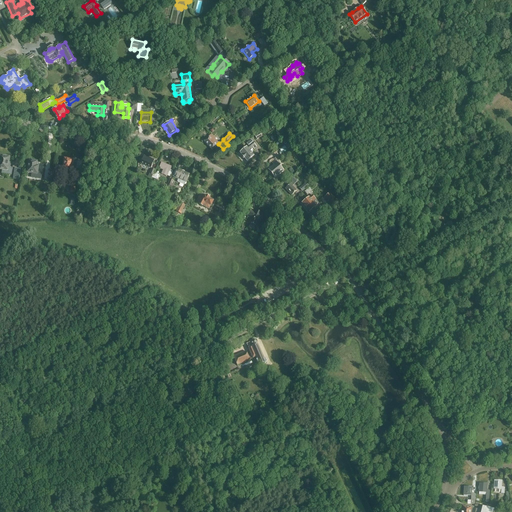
[(218,144),(219,143),(211,135),(204,142),(212,150),(218,144)]
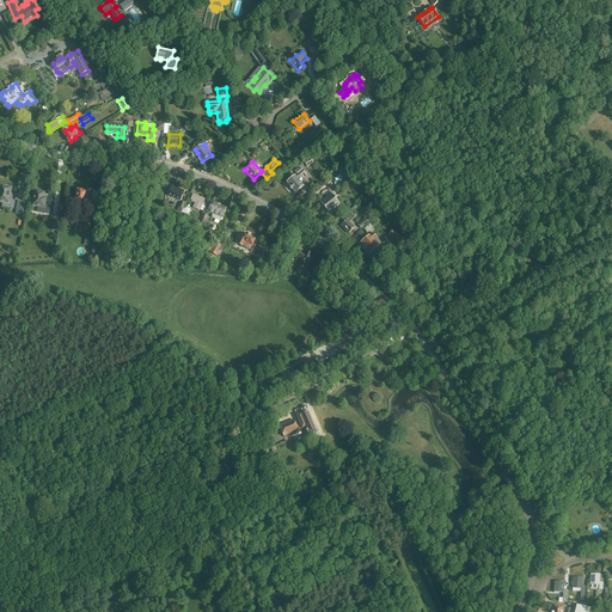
[(297,175),(287,183),(294,194),(304,187),(298,179),(301,176),(304,178),(306,176),(303,170),(300,166),(294,171),(297,175)]
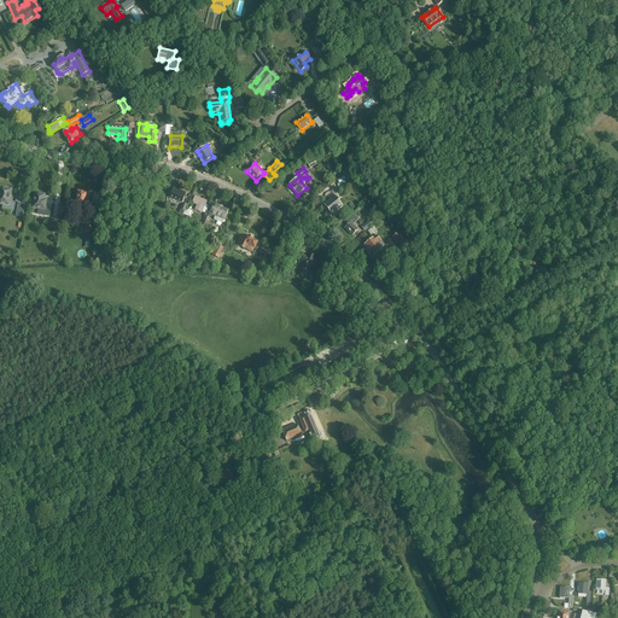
[(169,197),(182,203),(187,193),(174,187),(169,197)]
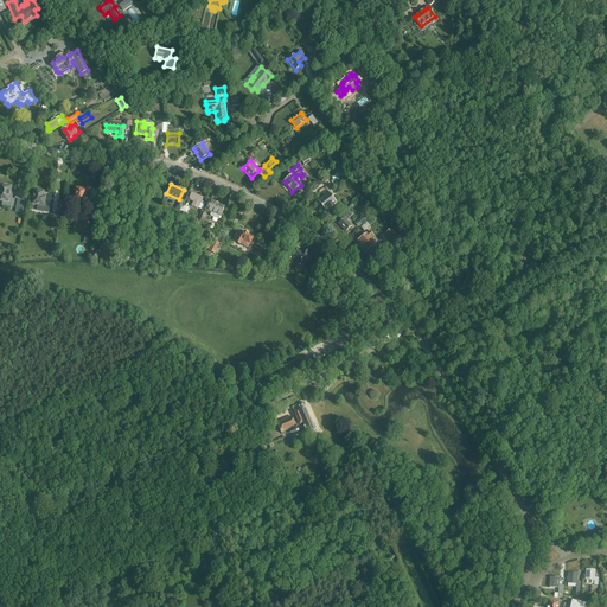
[(12,190),(0,187),(0,199),(5,202),(4,205),(18,208),(19,202),(11,200),(12,190)]
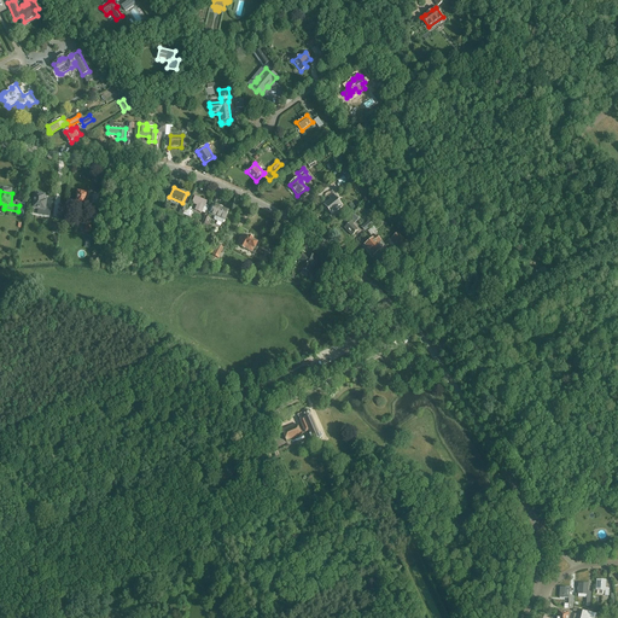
[(87,194),(82,193),(81,192),(80,191),(79,192),(77,192),(75,205),(80,205),(79,214),(87,215),(88,210),(83,209),(85,207),(87,194)]
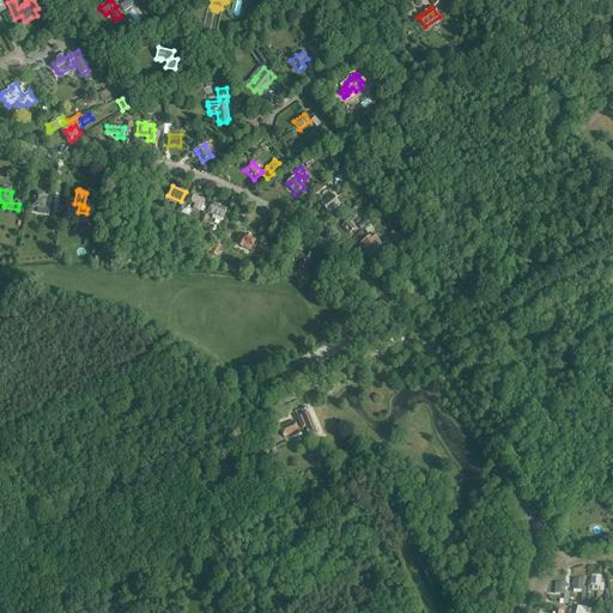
[(44,198),(46,193),(35,192),(32,207),(38,208),(38,213),(49,214),(50,206),(47,206),(48,199),(44,198)]
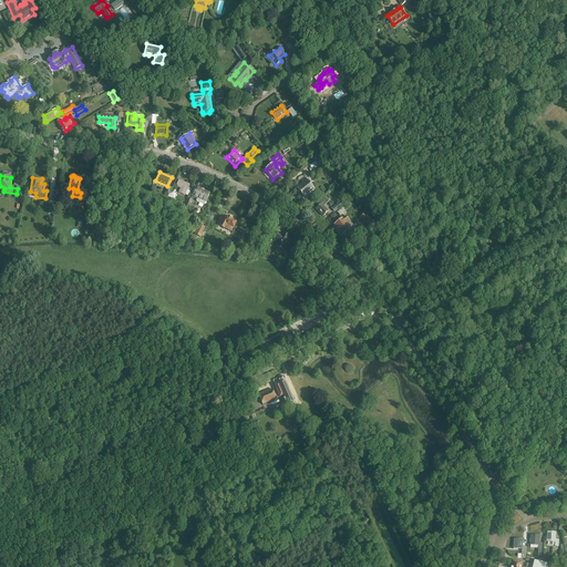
[(297,188),(305,197),(313,189),(305,178),(301,182),(302,183),(297,188)]
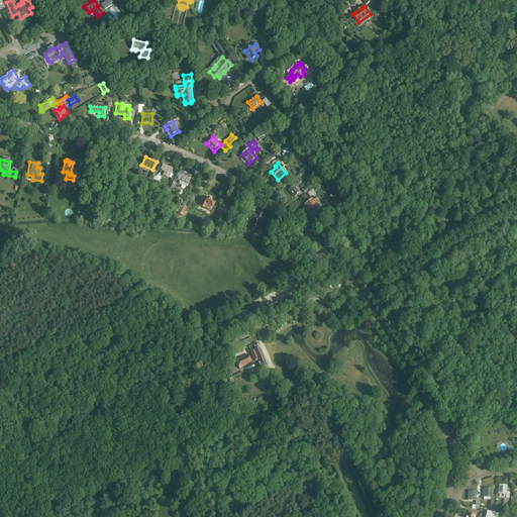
[(169,178),(172,179),(175,173),(172,172),(173,169),(164,165),(161,170),(165,172),(164,176),(169,178)]
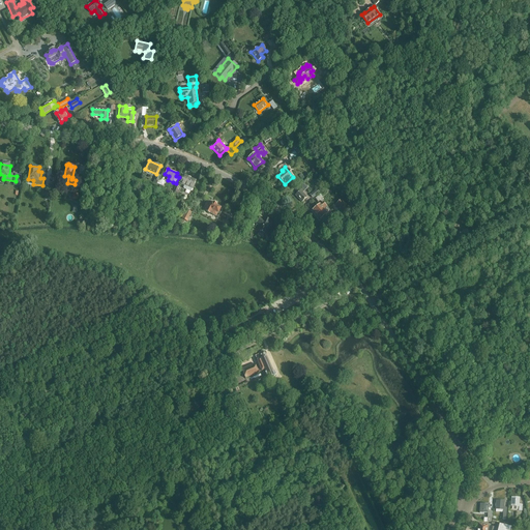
[(182,175),(178,183),(180,184),(184,186),(183,188),(184,189),(190,192),(192,192),(193,188),(193,187),(195,188),(197,185),(194,184),(196,181),(196,180),(190,178),(192,177),(188,176),(188,177),(184,175),(183,176),(182,175)]
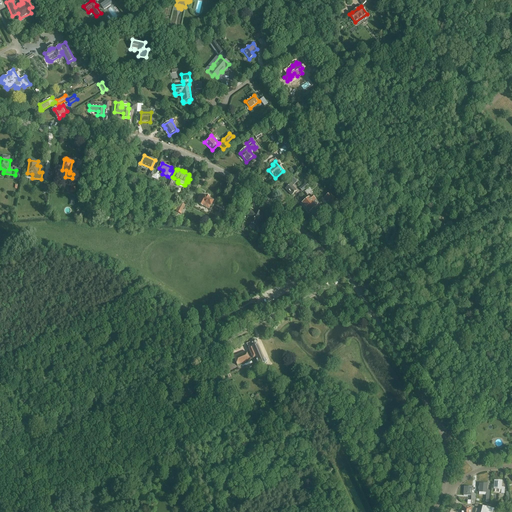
[(298,183),(302,187),(308,181),(305,177),(298,183)]
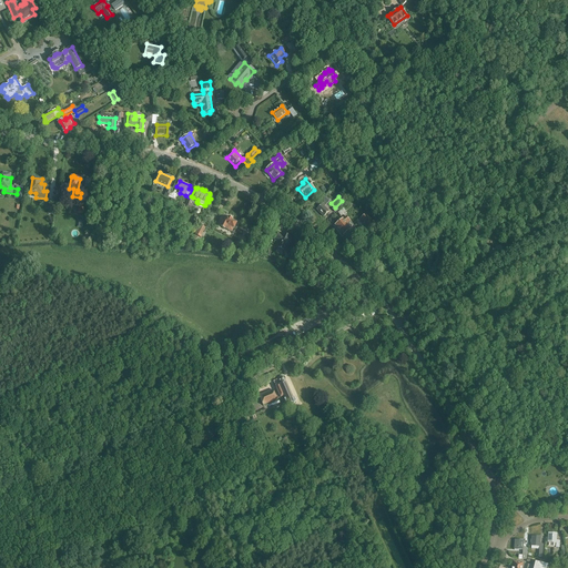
[(316,210),(323,217),(328,212),(324,208),(326,205),(324,204),(325,203),(324,202),(316,210)]
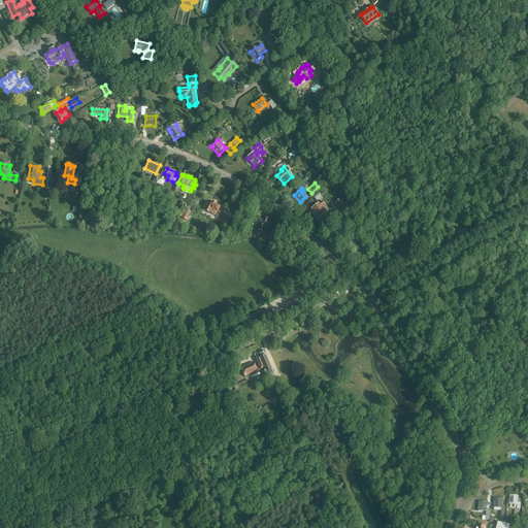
[(340,198),(334,203),(341,211),(349,207),(340,198)]
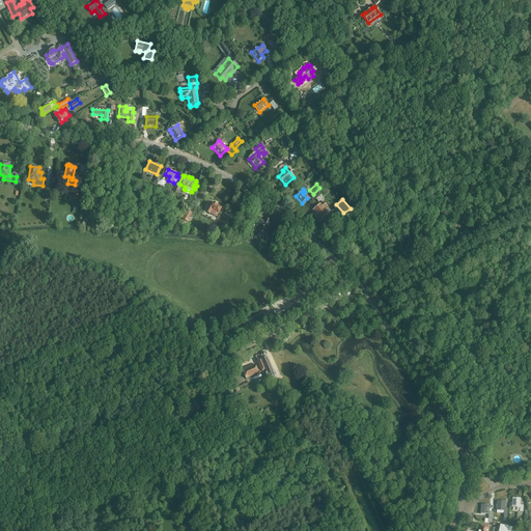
[(313,212),(319,220),(328,215),(323,207),(326,205),(324,202),(313,212)]
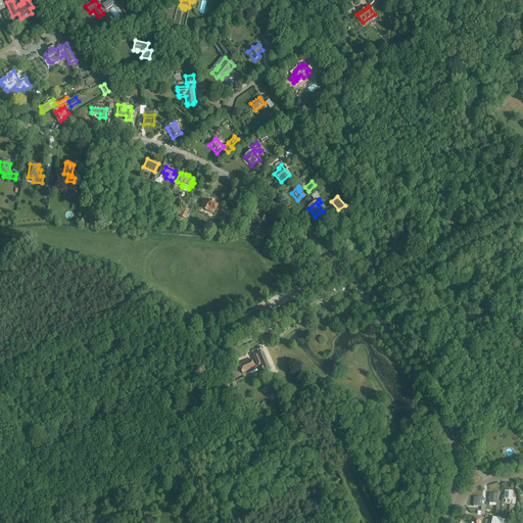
[(209,201),(207,200),(206,202),(203,200),(201,204),(202,204),(200,207),(206,210),(207,210),(212,214),(215,210),(218,205),(214,203),(212,202),(214,201),(211,200),(210,201),(209,201)]
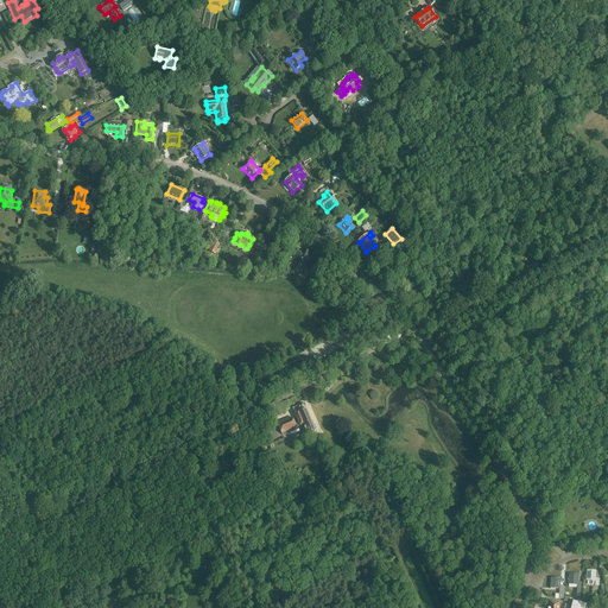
[(208,252),(214,254),(220,244),(214,241),(208,252)]
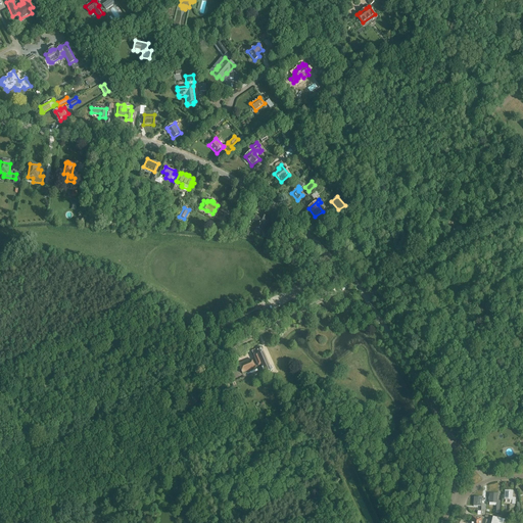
[(260,216),(259,217),(255,216),(253,222),(256,223),(254,228),(256,228),(255,230),(256,231),(259,232),(260,232),(260,230),(263,231),(265,226),(267,223),(266,222),(268,219),(260,216)]
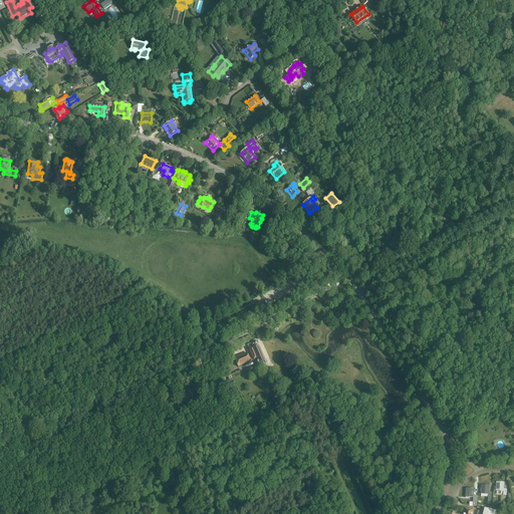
[(266,360),(264,360),(257,346),(259,343),(257,341),(254,341),(253,343),(247,345),(252,356),(250,357),(247,352),(235,358),(239,367),(257,358),(261,368),(266,366),(268,363),(266,360)]
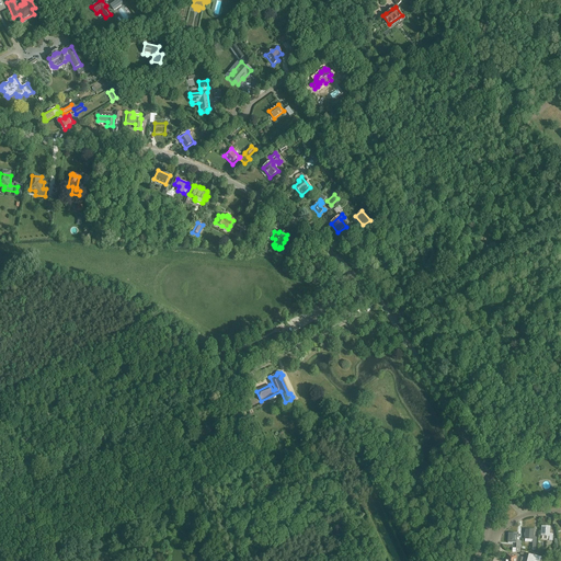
[(198,428),(204,436),(212,432),(206,423),(201,426),(198,428)]
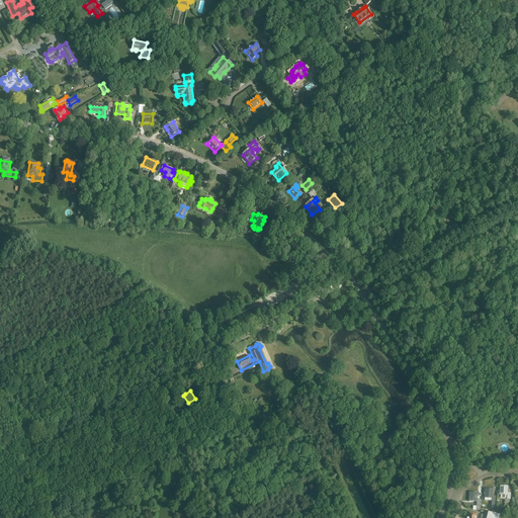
[(48,468),(52,476),(61,470),(57,463),(48,468)]
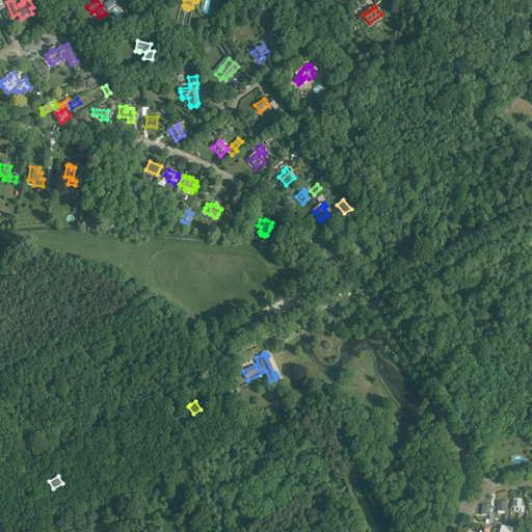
[(521,512),(524,512),(525,506),(522,506),(522,499),(514,499),(513,507),(521,508),(521,512)]
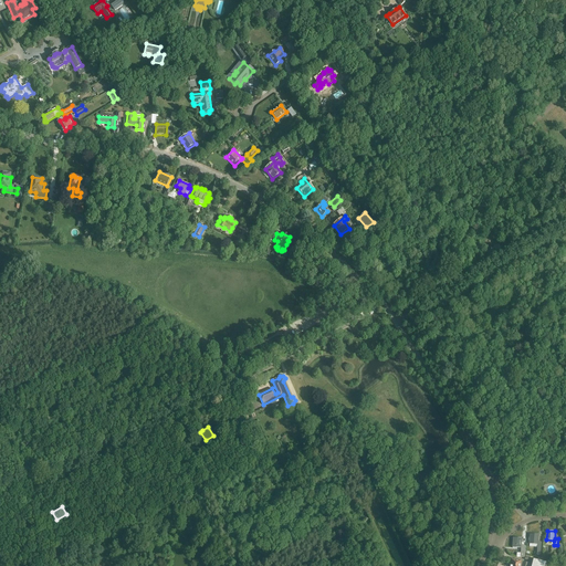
[(537,554),(541,555),(541,548),(542,542),(538,542),(538,535),(530,534),(530,544),(538,544),(537,554)]
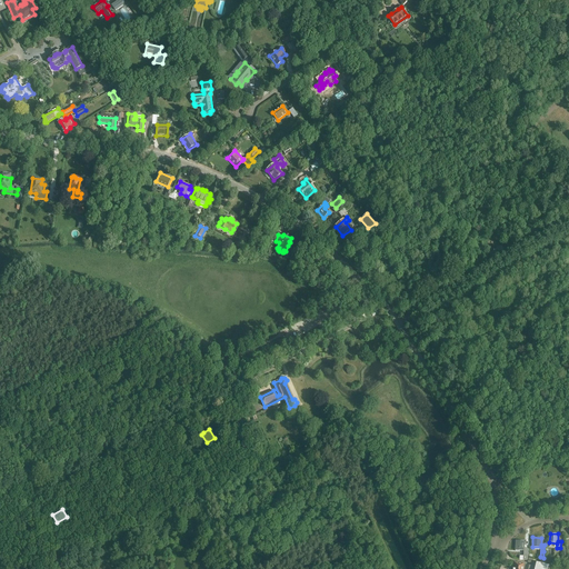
[(527,560),(528,560),(528,555),(527,555),(528,548),(523,548),(525,541),(516,540),(516,550),(523,551),(523,560),(527,560)]
